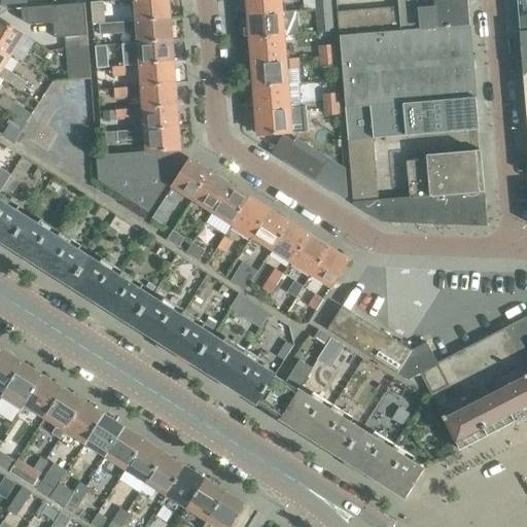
[(134,0),(136,21),(171,19),(169,0),(134,0)]
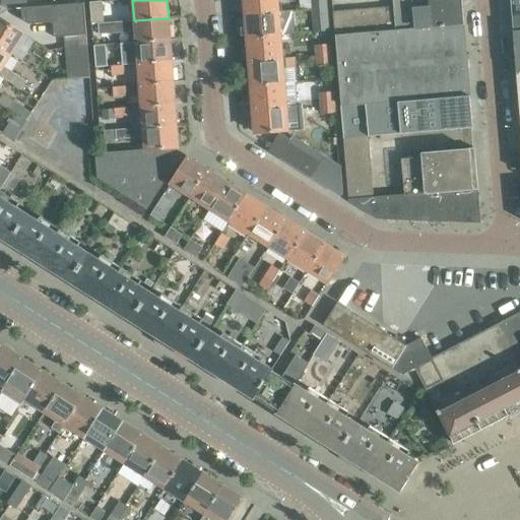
[(276,0),(244,0),(246,13),(278,11),(276,0)]
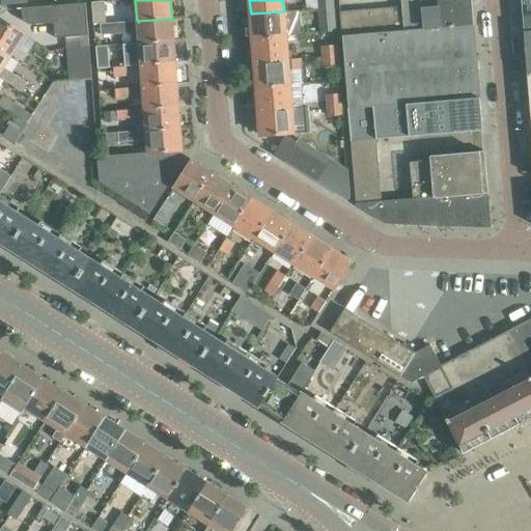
[(333,7),(332,0),(318,0),(319,8),(333,7)]
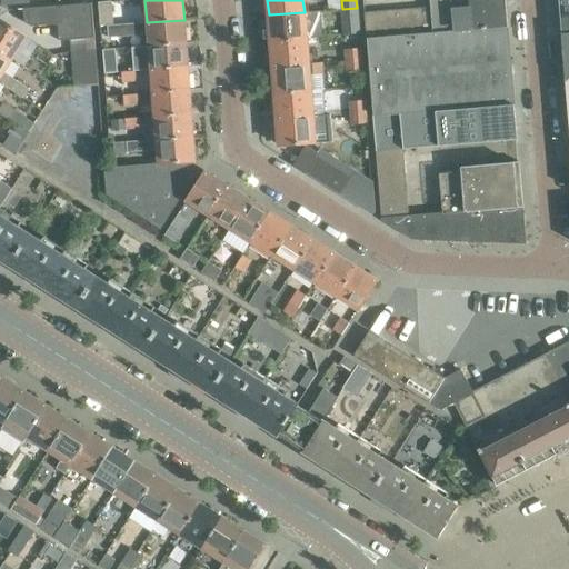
[(390,0),(391,10),(390,10),(392,36),(406,35),(402,0),(390,0)]
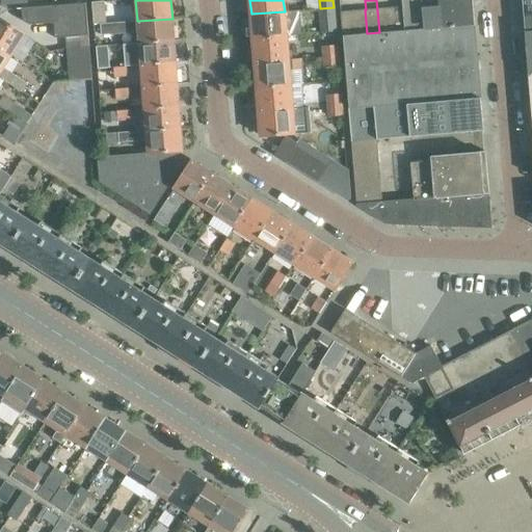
[(388,0),(376,0),(379,32),(392,31),(388,0)]
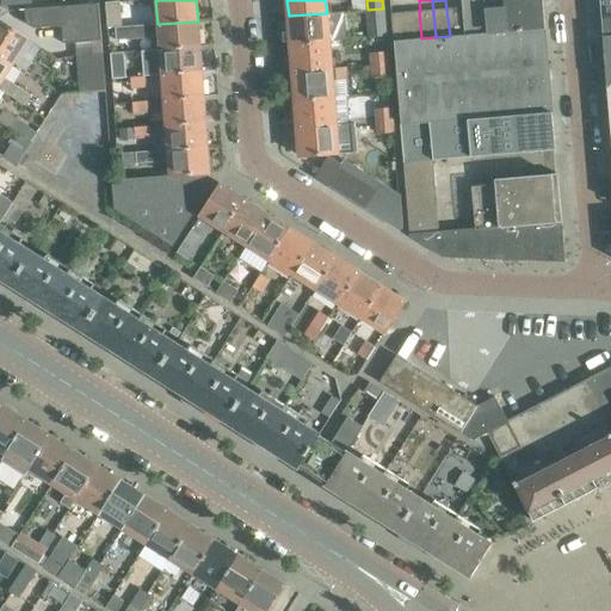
[(463,35),(460,0),(445,0),(450,36),(463,35)]
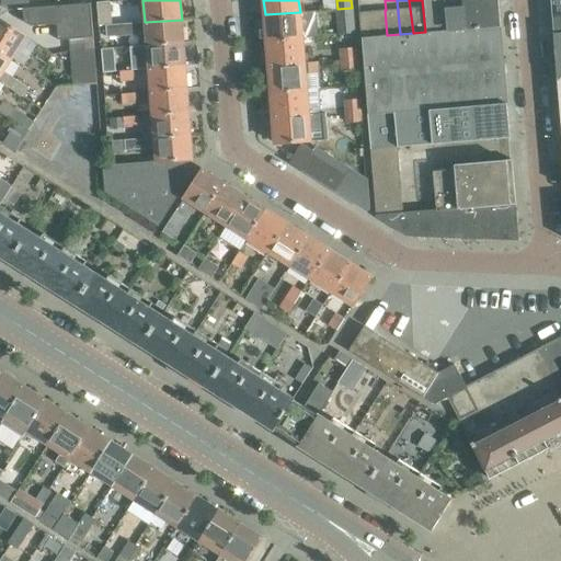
[(422,0),(425,32),(501,25),(497,0),(422,0)]
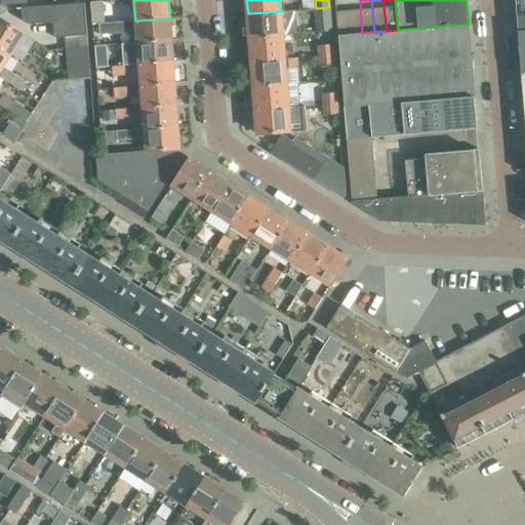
[(524,0),(516,0),(516,1),(517,13),(524,12),(524,0)]
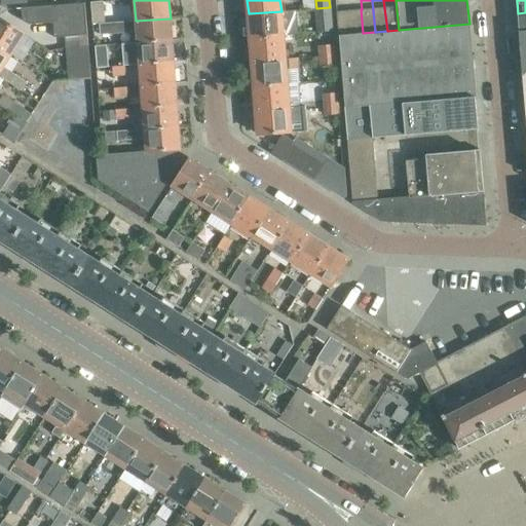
[(91,2),(92,24),(100,23),(105,23),(104,1),(91,2)]
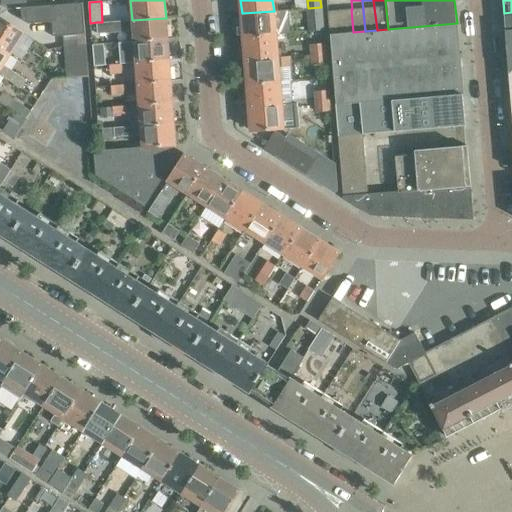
[(44,22),(52,22),(84,19),(83,2),(43,6),(44,22)]
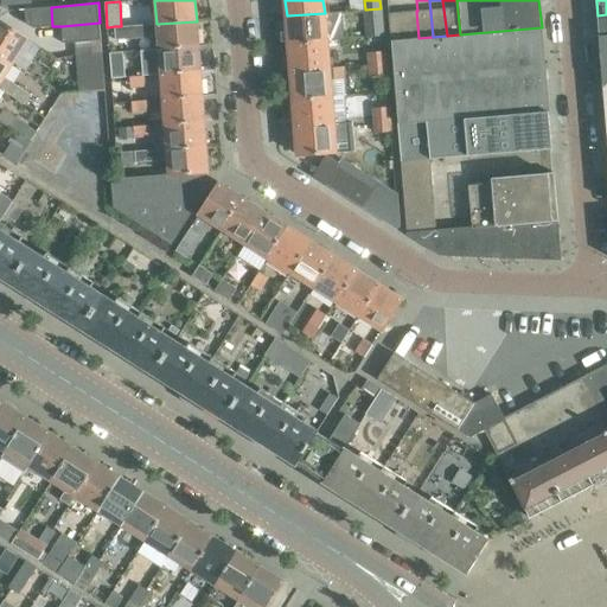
[(52,26),(51,7),(25,8),(26,24),(33,29),(52,26)]
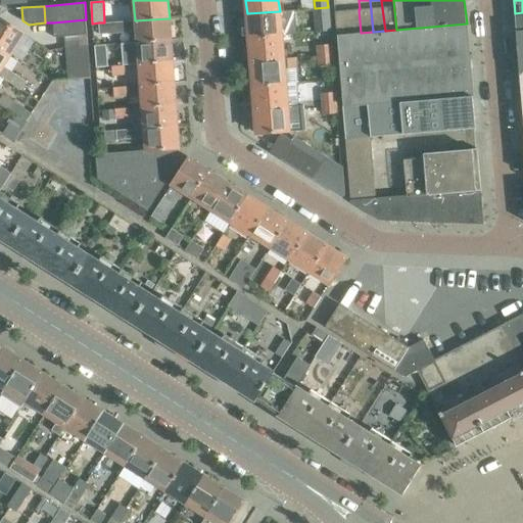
[(328,7),(315,8),(316,18),(329,17),(328,7)]
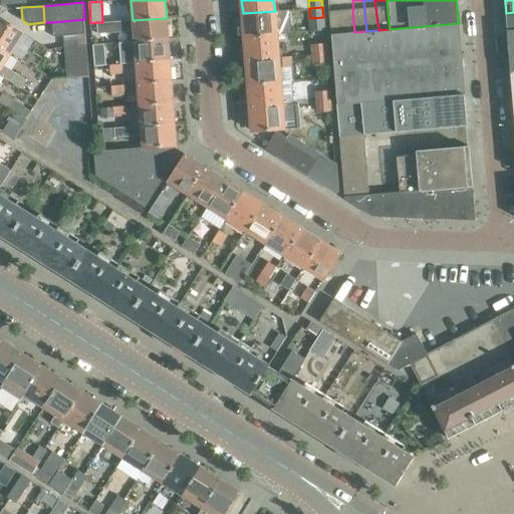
[(343,33),(354,32),(352,9),(341,10),(343,33)]
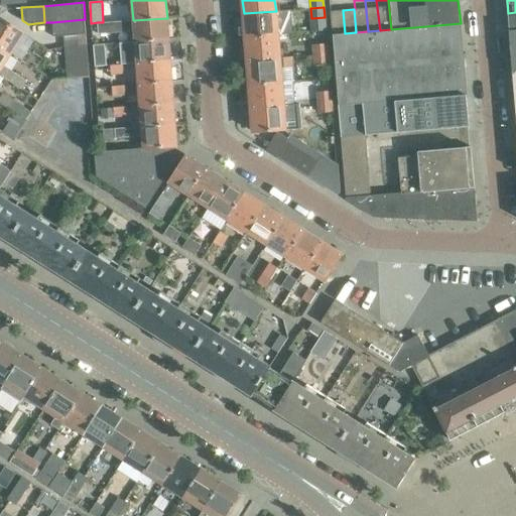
[(343,10),(331,11),(333,34),(335,34),(345,33),(343,10)]
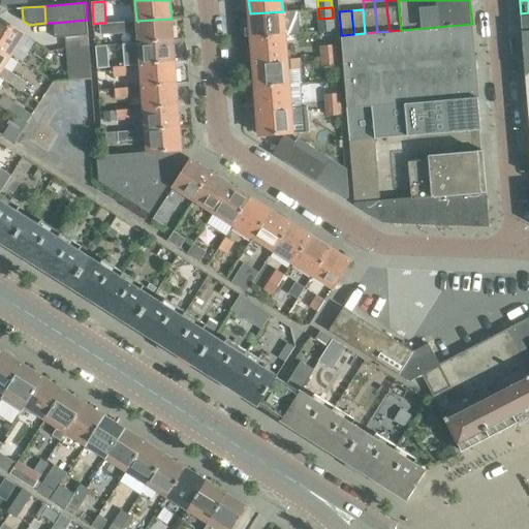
[(283,11),(250,13),(252,38),(285,35),(283,11)]
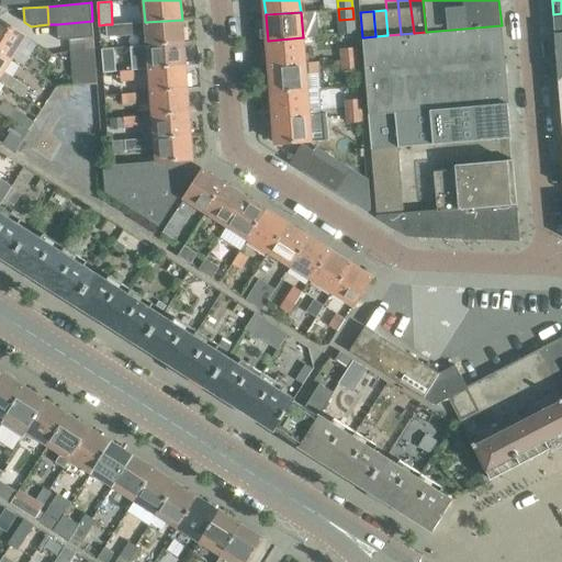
[(36,42),(26,36),(0,19),(0,51),(12,59),(22,65),(36,42)]
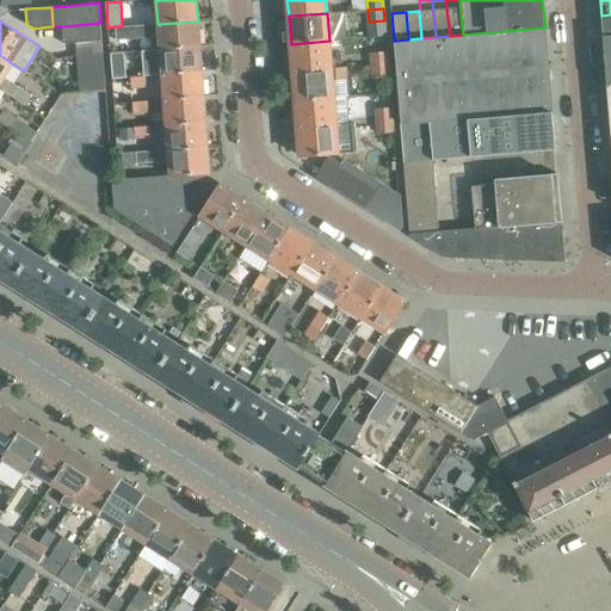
[(160,50),(201,48),(198,22),(158,24),(122,26),(116,26),(117,39),(159,37),(160,50)]
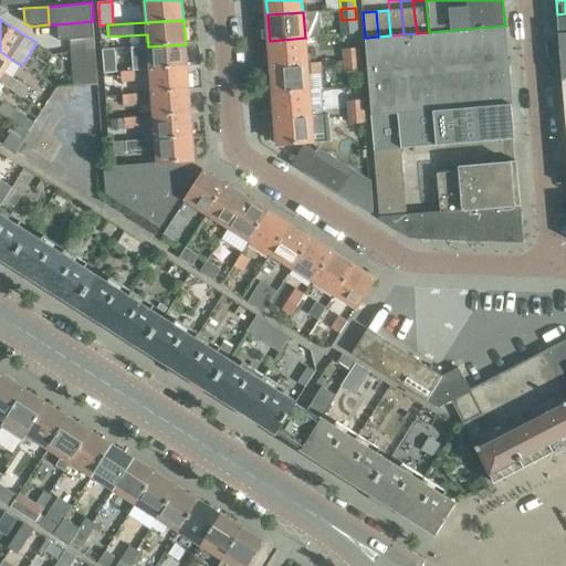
[(93,21),(58,24),(59,40),(71,39),(94,38),(93,21)]
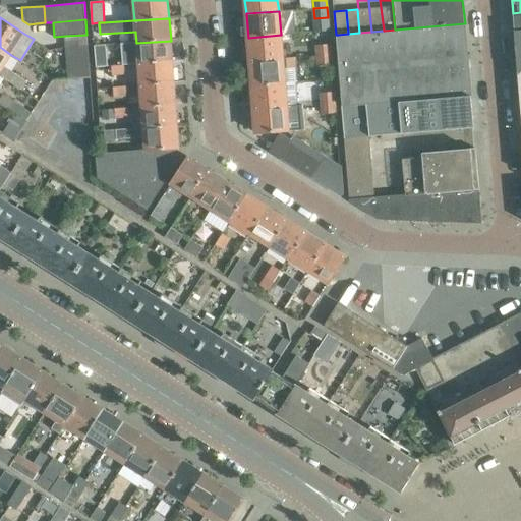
[(348,34),(338,35),(344,105),(371,103),(416,99),(471,95),(465,23),(395,30),(384,31),(371,32),(359,33),(348,34)]
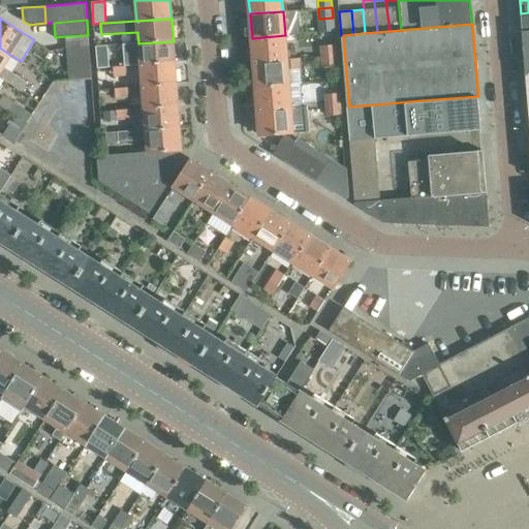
[(66,36),(67,48),(89,45),(88,35),(66,36)]
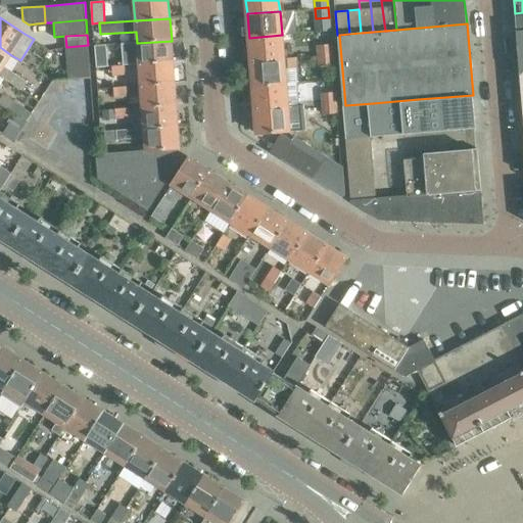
[(282,35),(249,38),(251,62),(283,59),(282,35)]
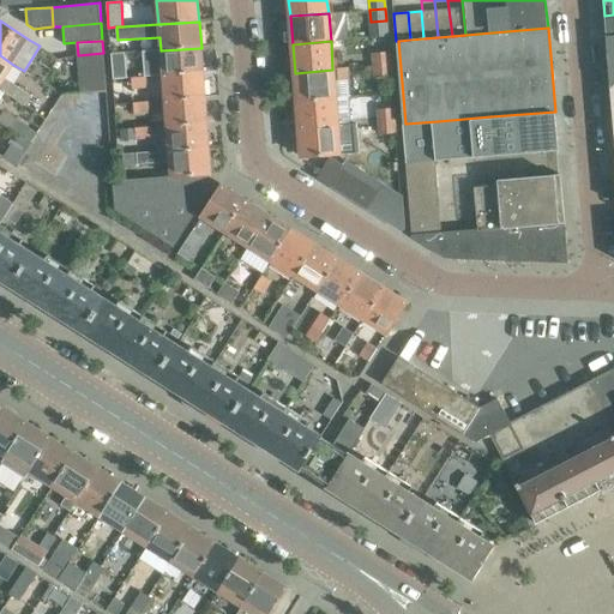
[(163,76),(203,73),(202,48),(161,50),(163,76)]
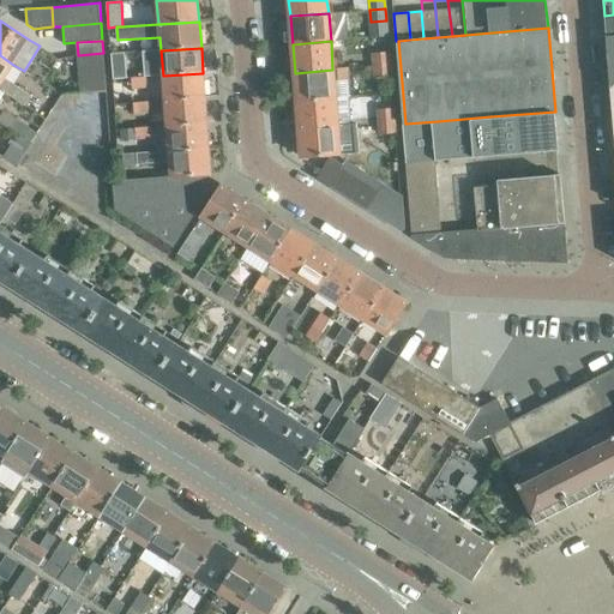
[(103,53),(78,55),(79,67),(104,66),(103,53)]
